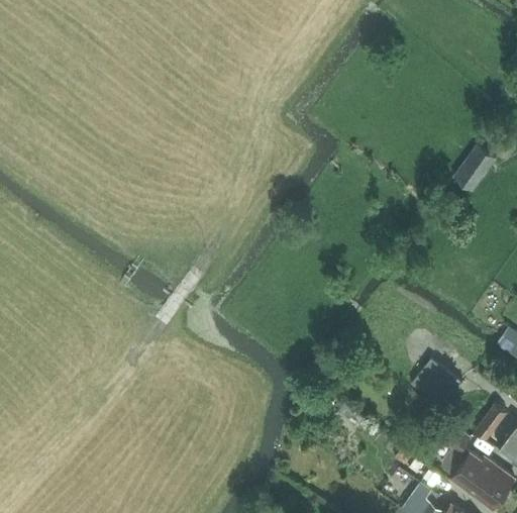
[(472,193),(496,161),(478,147),(453,180),(472,193)]
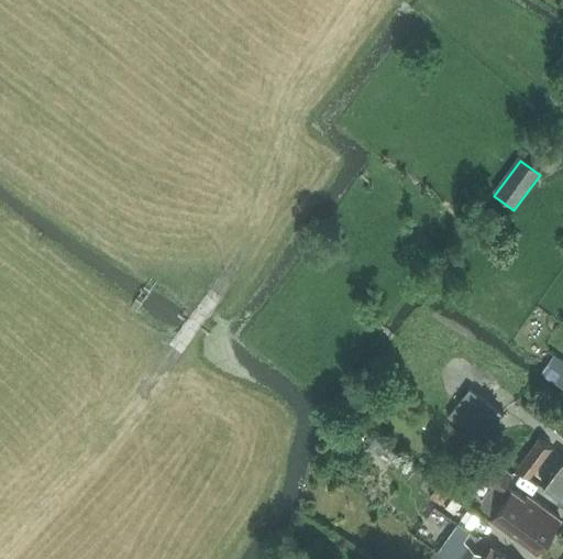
[(562,253),(552,250),(548,261),(562,266),(562,265),(562,253)]
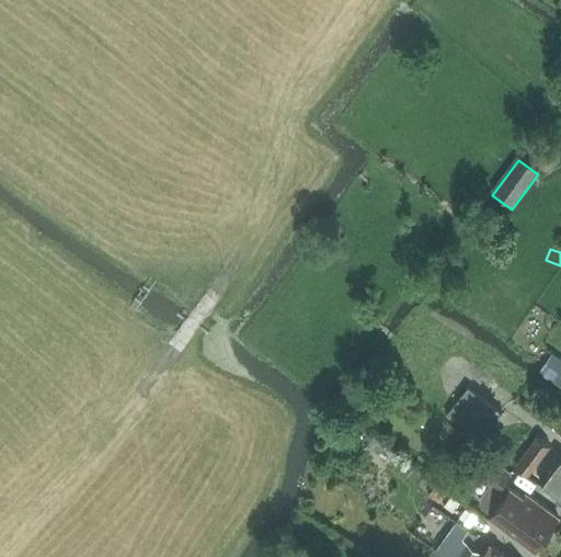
[(479,444),(500,416),(468,391),(446,419),(479,444)]
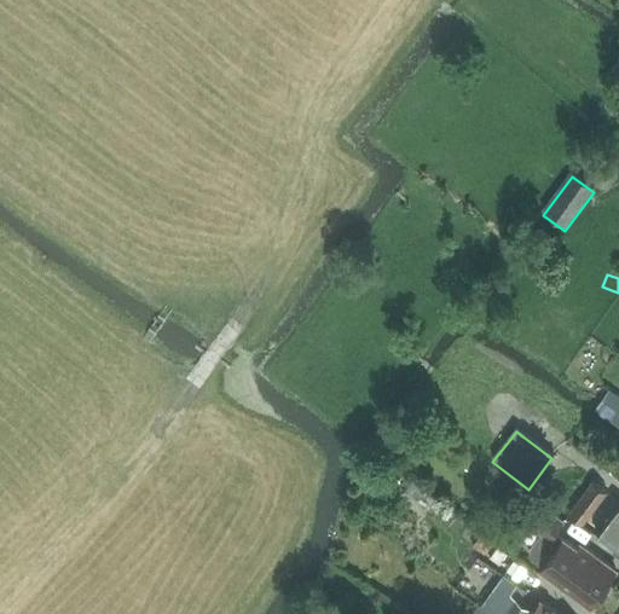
[(444,453),(447,438),(432,434),(429,450),(444,453)]
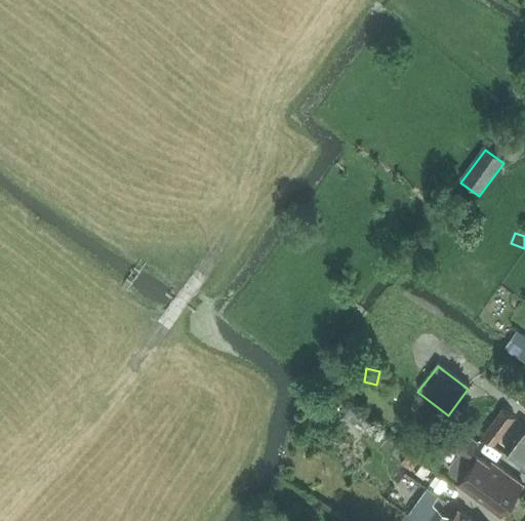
[(493,449),(515,421),(502,411),(499,414),(500,415),(482,440),(493,449)]
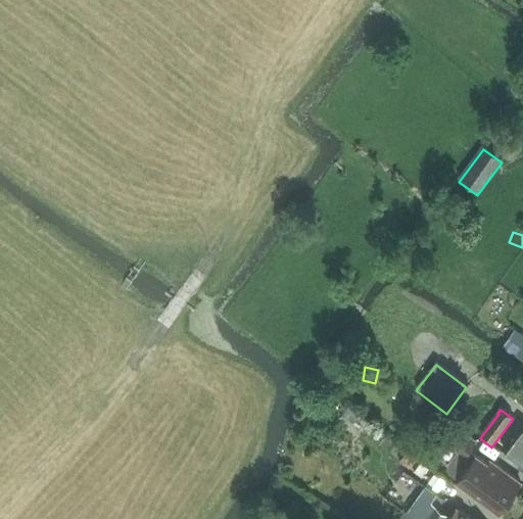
[(476,445),(447,426),(435,441),(456,457),(446,469),(446,473),(447,478),(456,484),(455,485),(497,516),(501,512),(504,514),(508,514),(515,505),(514,500),(511,498),(521,482),(487,458),(482,464),(474,459),(470,464),(465,460),(476,445)]
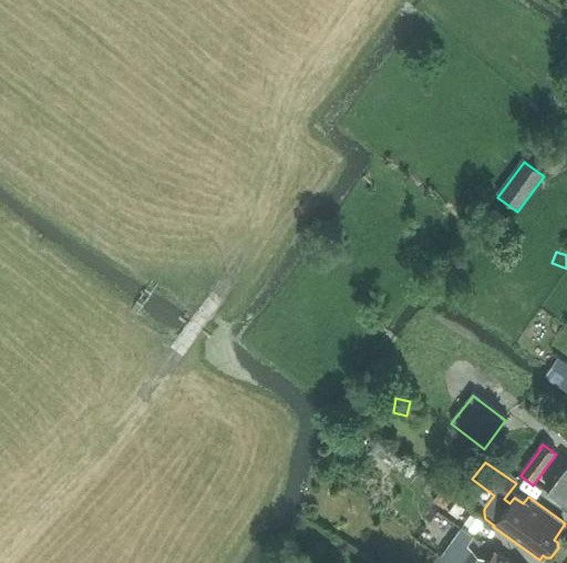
[(566,510),(566,468),(547,495),(566,510)]
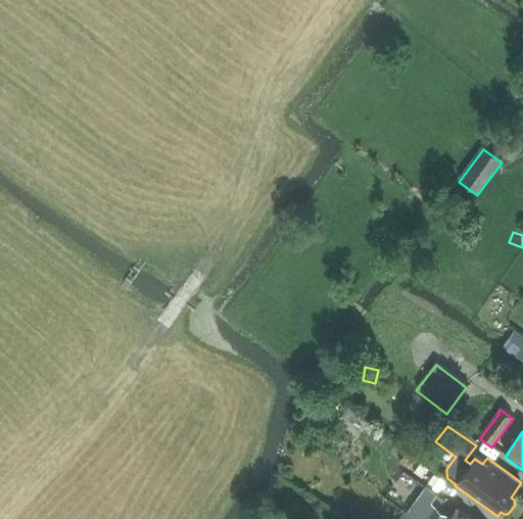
[(408,473),(416,460),(407,454),(397,466),(408,473)]
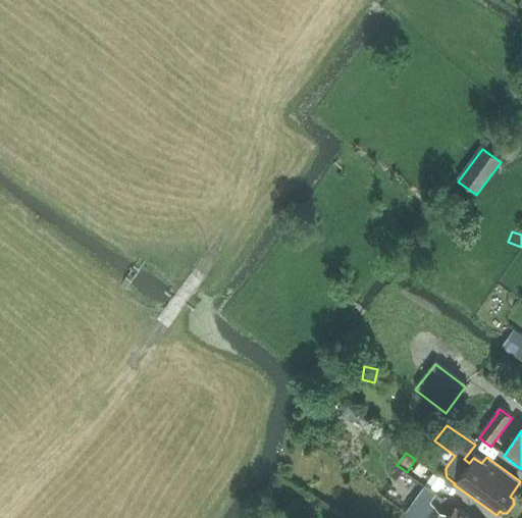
[(454,512),(434,498),(419,517),(478,517),(460,504),(454,512)]
